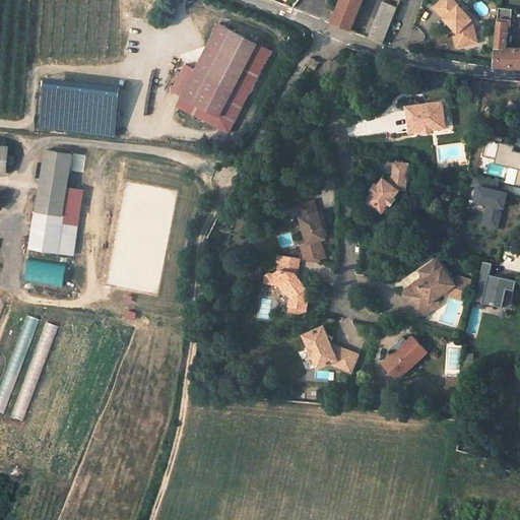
[(350,30),(363,0),(340,0),(331,22),(350,30)]
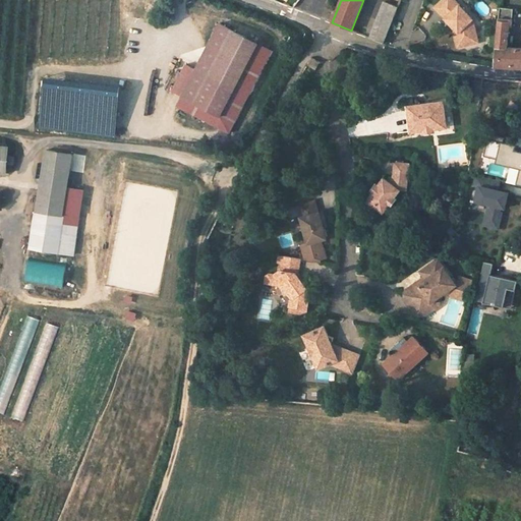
[(472,19),(453,0),(443,0),(435,8),(453,27),(458,33),(455,36),(458,48),(470,45),(468,38),(476,37),(472,19)]
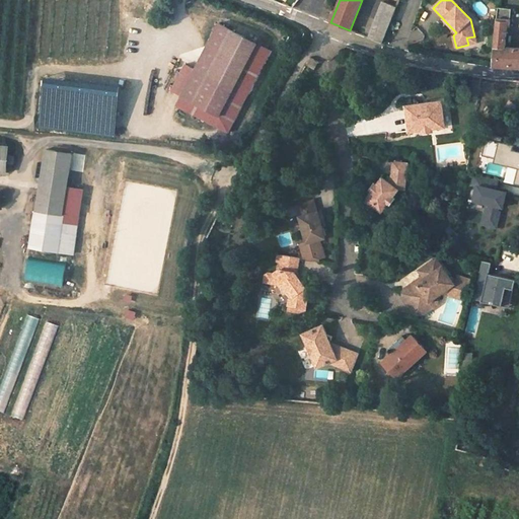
[(383,43),(397,7),(382,1),(369,38),(383,43)]
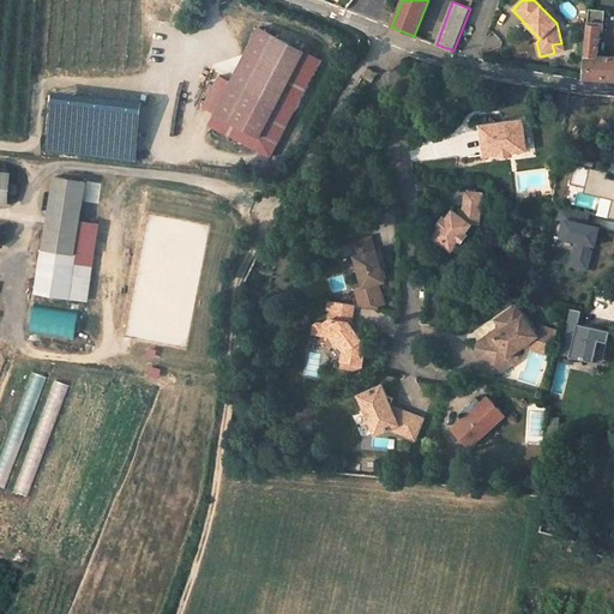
[(590,10),(584,56),(597,56),(600,30),(603,30),(605,11),(590,10)]
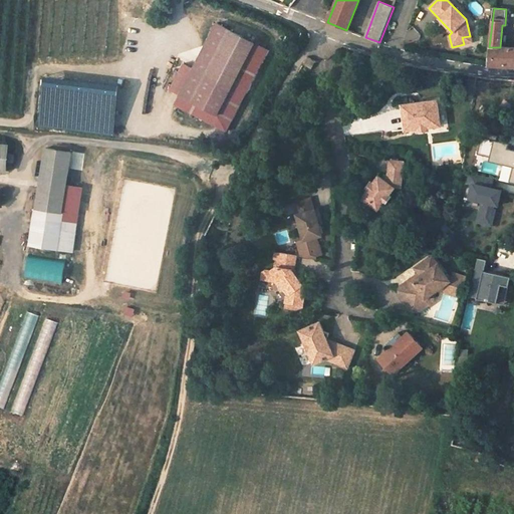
[(228,85),(251,41),(215,22),(192,67),(185,79),(178,93),(173,103),(224,131),(244,93),(228,85)]
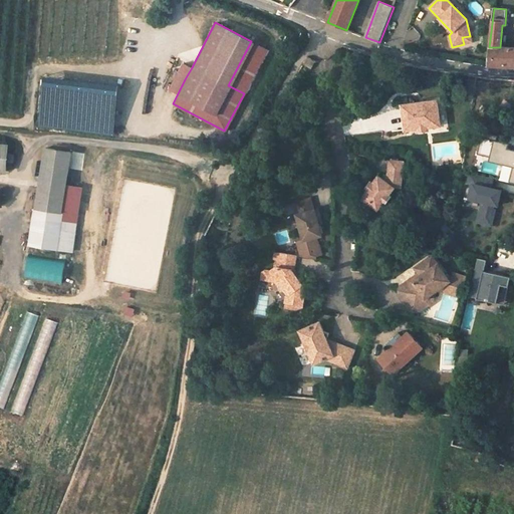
[(471,42),(470,36),(462,37),(464,44),(471,42)]
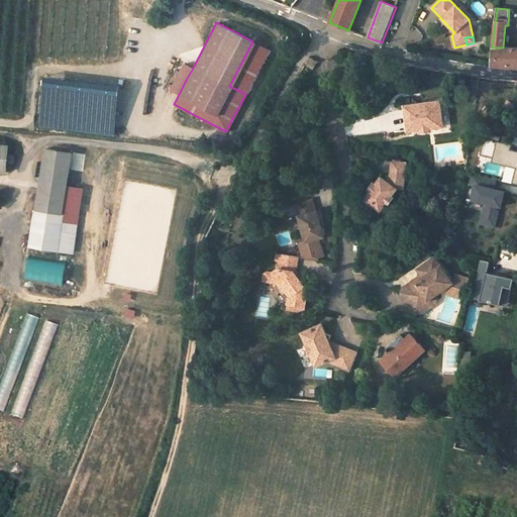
[(245,94),(269,49),(252,41),(229,86),(245,94)]
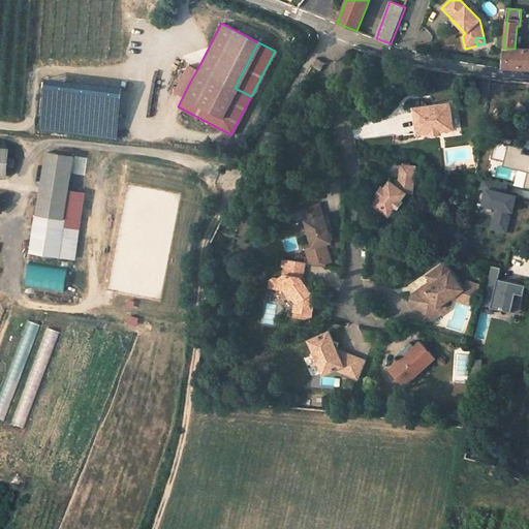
[(528,50),(515,49),(503,49),(501,68),(518,68),(528,68),(528,50)]
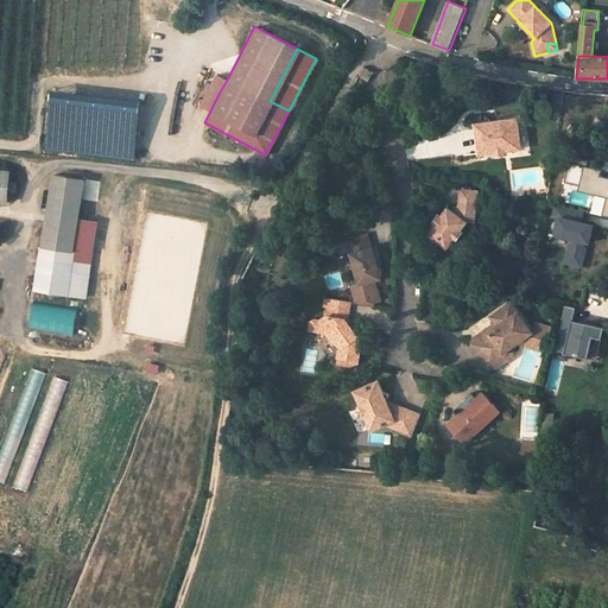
[(371,71),(362,67),(358,75),(367,80),(371,71)]
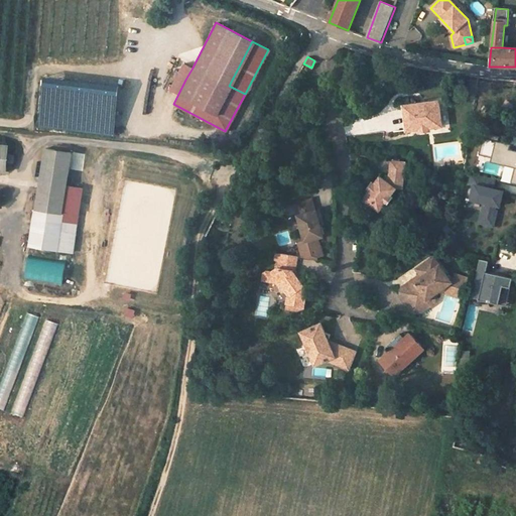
[(185,80),(192,68),(183,62),(169,89),(178,94),(185,80)]
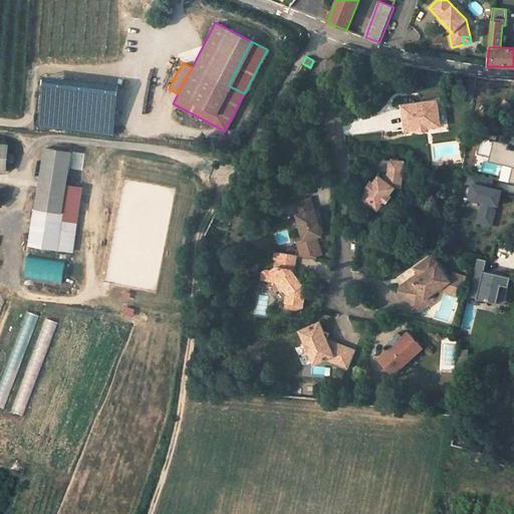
[(419,129),(428,126),(440,125),(437,100),(404,104),(403,104),(407,130),(408,130),(419,129)]
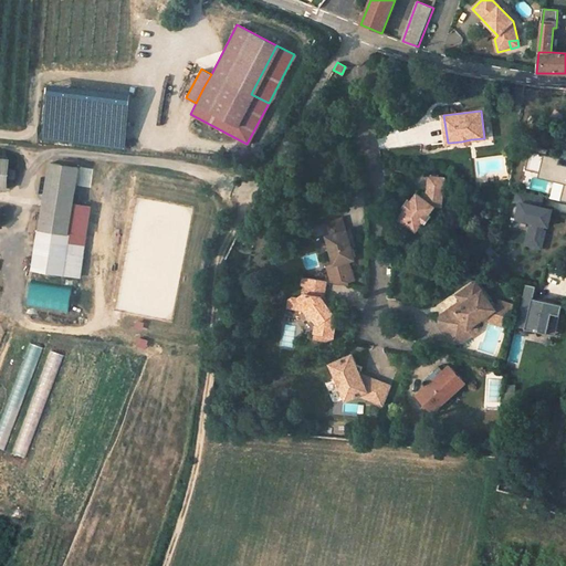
[(565,200),(565,165),(564,165),(565,159),(534,152),(530,169),(546,174),(545,178),(565,182),(565,190),(564,200),(565,200)]
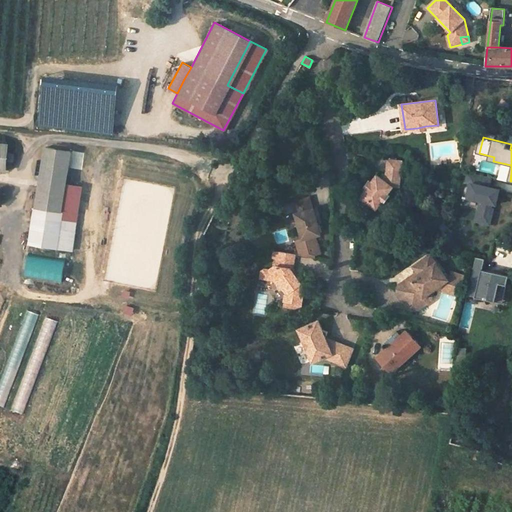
[(49,247),(62,149),(36,146),(23,244),(49,247)]
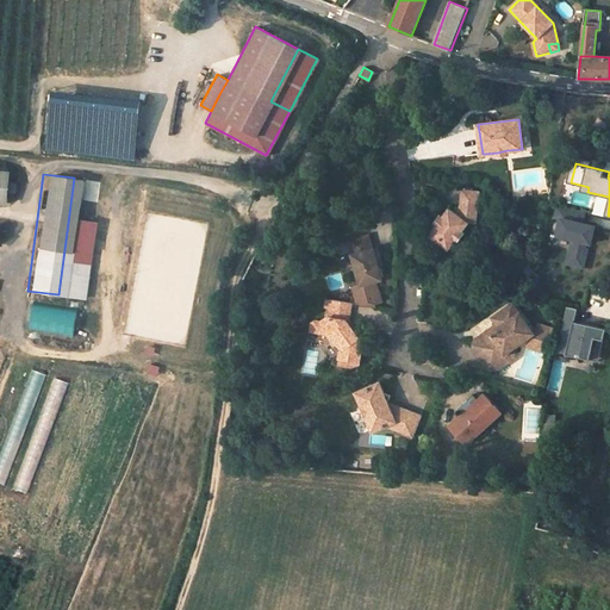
[(475,210),(479,192),(462,190),(460,206),(455,206),(453,209),(449,206),(442,215),(440,218),(442,219),(439,224),(436,222),(434,225),(428,234),(447,249),(453,241),(455,242),(464,232),(461,230),(468,223),(467,222),(465,221),(467,217),(468,209),(475,210)]
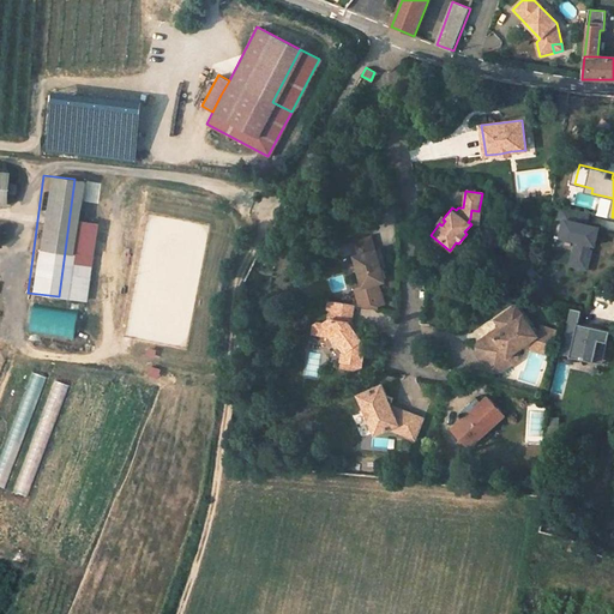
[(573,265),(589,269),(594,251),(591,250),(593,245),(597,246),(601,228),(589,224),(591,214),(565,206),(561,218),(565,220),(560,236),(582,242),(581,247),(578,247),(573,265)]
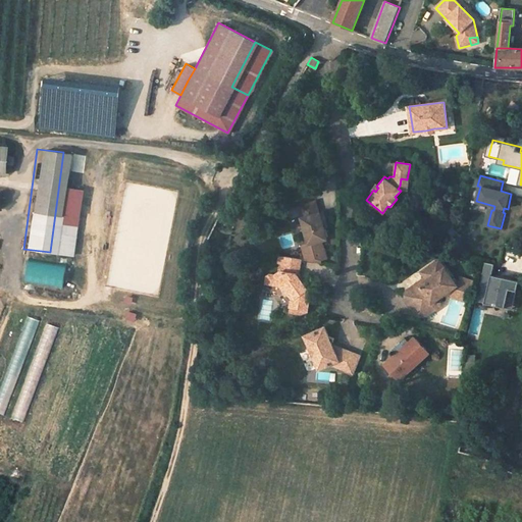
[(406,190),(407,179),(401,178),(400,186),(398,189),(400,190),(406,190)]
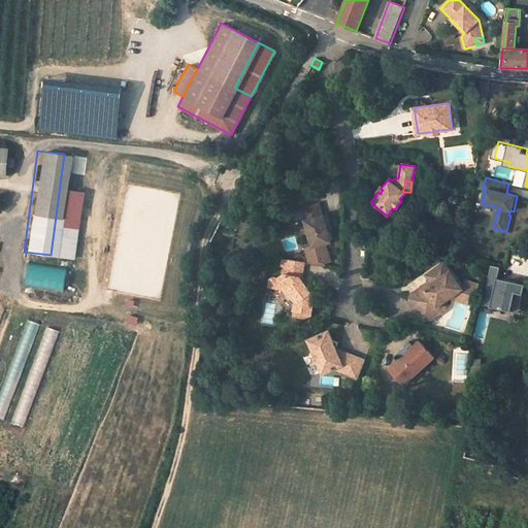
[(383,186),(381,184),(373,193),(375,195),(377,192),(380,194),(383,190),(381,189),(383,186)]
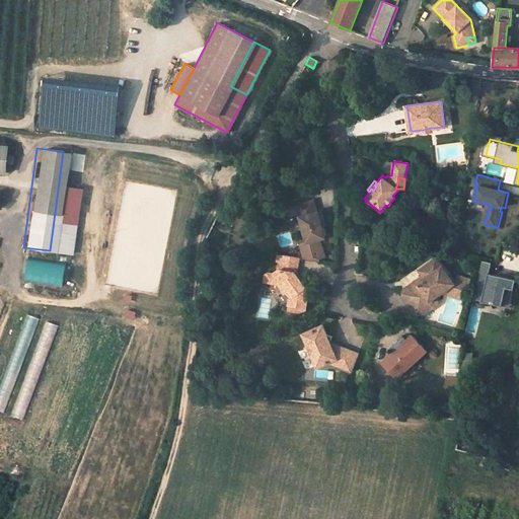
[(322,257),(317,239),(322,237),(315,212),(314,212),(311,201),(295,205),(298,216),(297,217),(304,242),(298,243),(302,257),(317,261),(317,258),(322,257)]
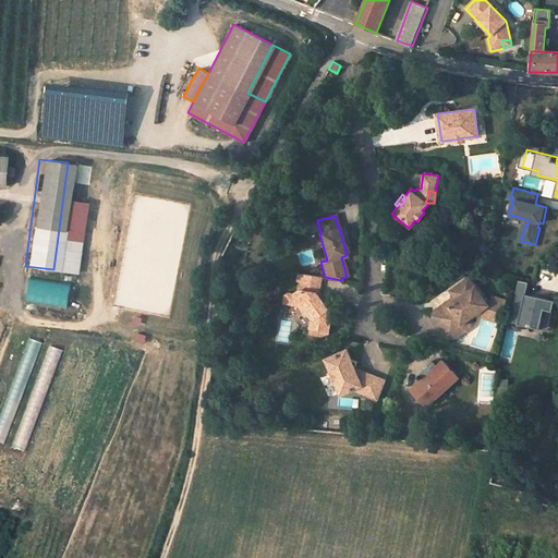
[(319,291),(322,277),(305,274),(303,281),(302,289),(301,289),(294,293),(289,293),(284,295),(283,303),(302,305),(314,322),(312,334),(324,335),(329,334),(334,313),(330,308),(329,308),(317,292),(319,291)]
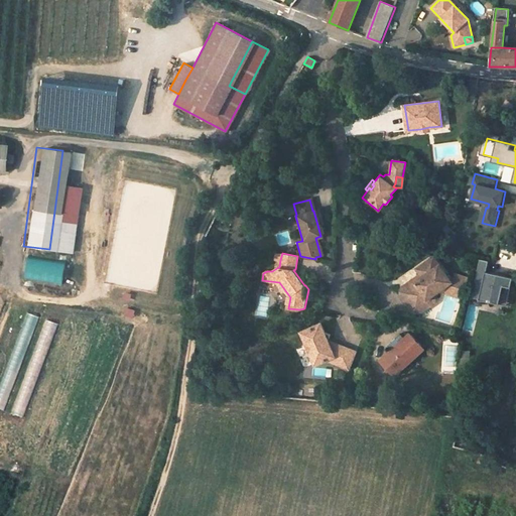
[(489,261),(479,259),(471,297),(499,304),(506,305),(511,287),(513,278),(486,271),(489,261)]
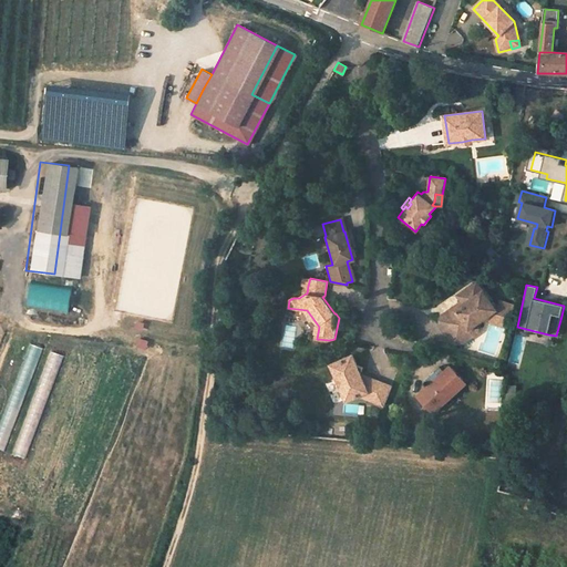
[(478,323),(496,310),(478,286),(468,294),(466,290),(459,296),(463,301),(442,317),(442,325),(454,341),(463,343),(478,332),(481,326),(478,323)]
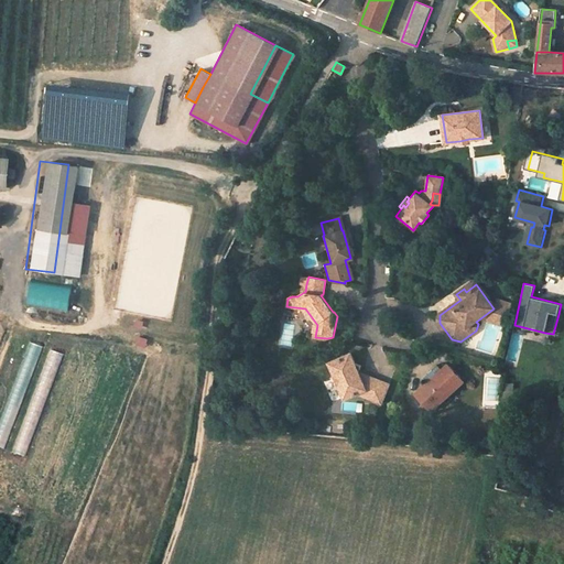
[(335,310),(323,294),(321,295),(333,312),(335,310)]
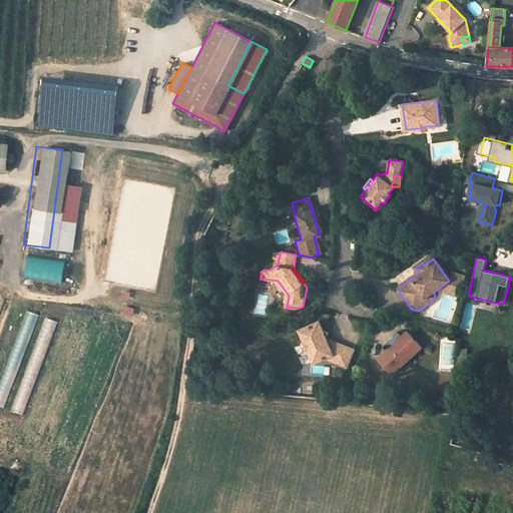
[(0,405),(6,407),(37,314),(26,310),(0,386),(0,405)]
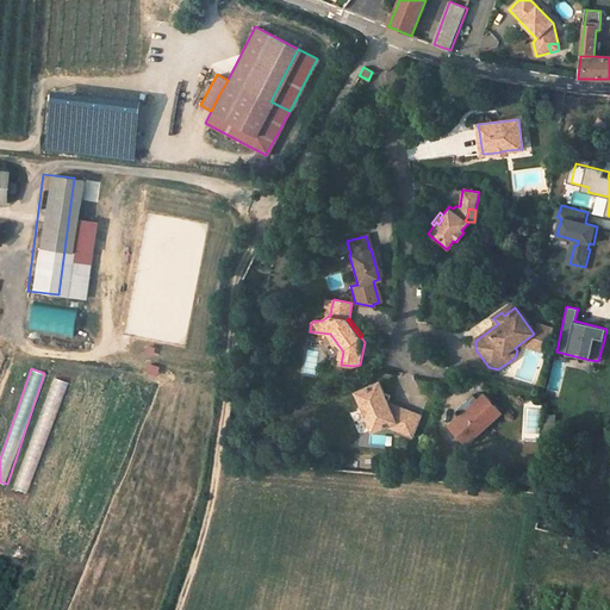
[(26,492),(69,381),(56,377),(13,486),(26,492)]
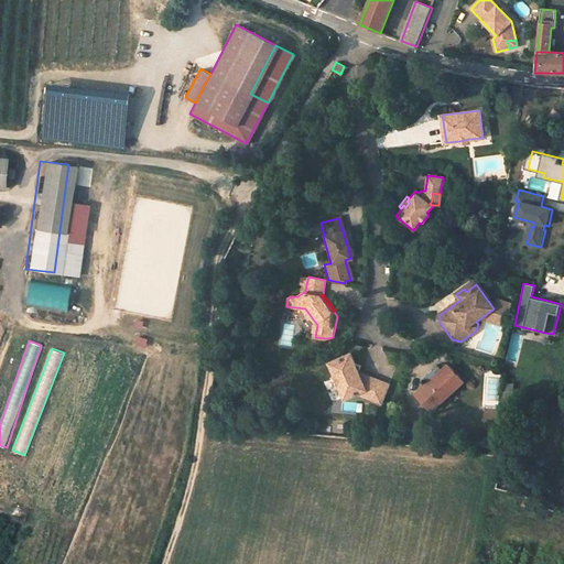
[(334,376),(338,384),(342,386),(345,396),(353,392),(354,393),(356,392),(361,390),(364,396),(380,403),(388,384),(369,376),(368,378),(361,380),(358,371),(360,364),(354,361),(350,353),(339,357),(340,359),(332,362),(336,372),(334,376)]
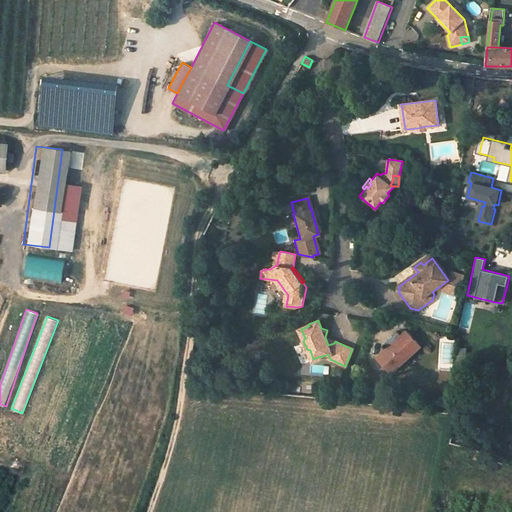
[(397,340),(391,346),(390,344),(376,357),(391,373),(402,358),(401,357),(407,352),(408,353),(420,346),(405,330),(396,339),(397,340)]
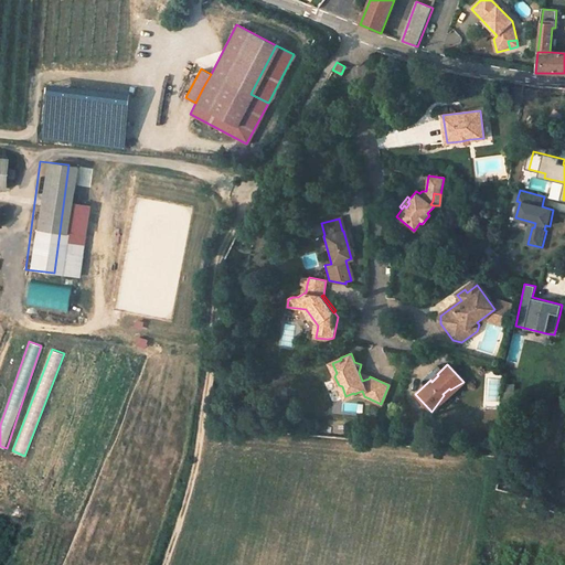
[(359,372),(362,381),(369,379),(370,376),(359,372)]
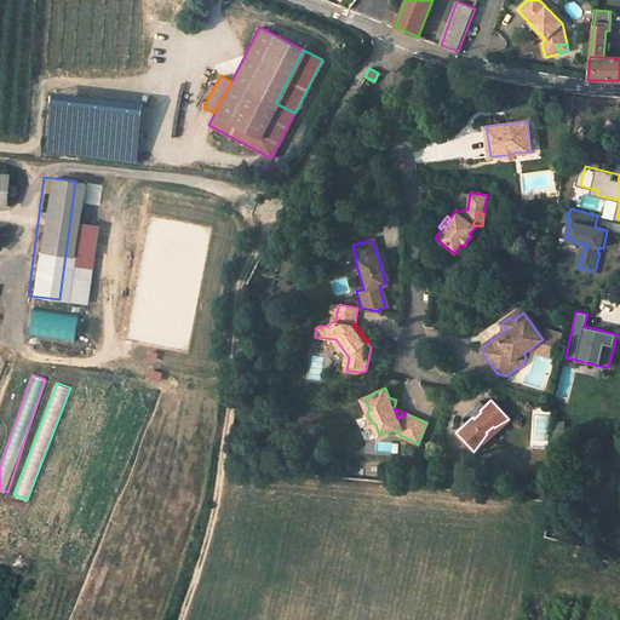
[(563,422),(554,422),(554,430),(563,431),(563,422)]
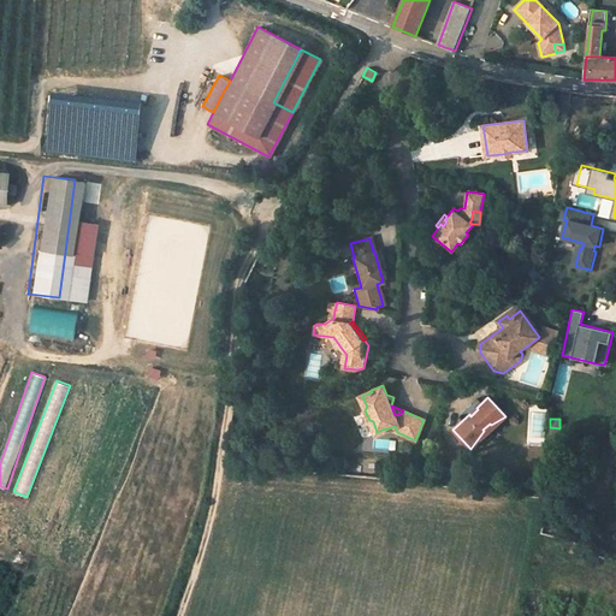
[(361,426),(361,436),(372,434),(371,425),(361,426)]
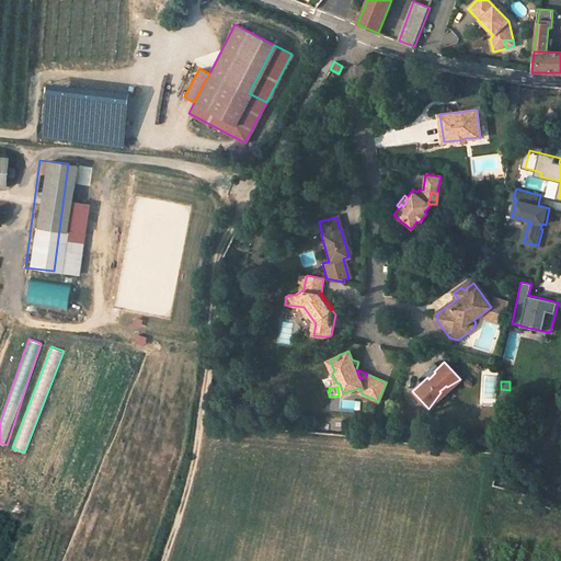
[(418,412),(400,408),(397,423),(414,426),(418,412)]
